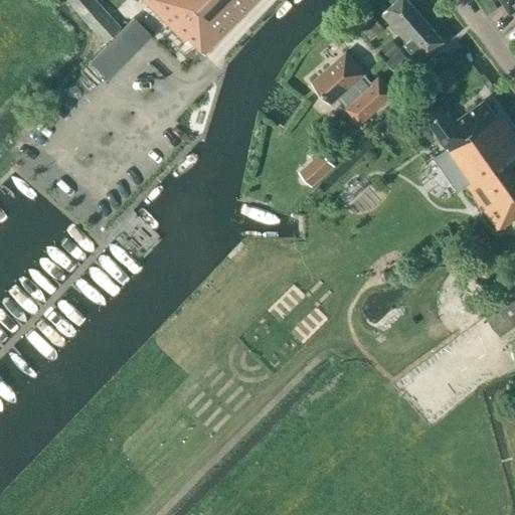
[(65,0),(104,42),(121,26),(96,0),(65,0)]
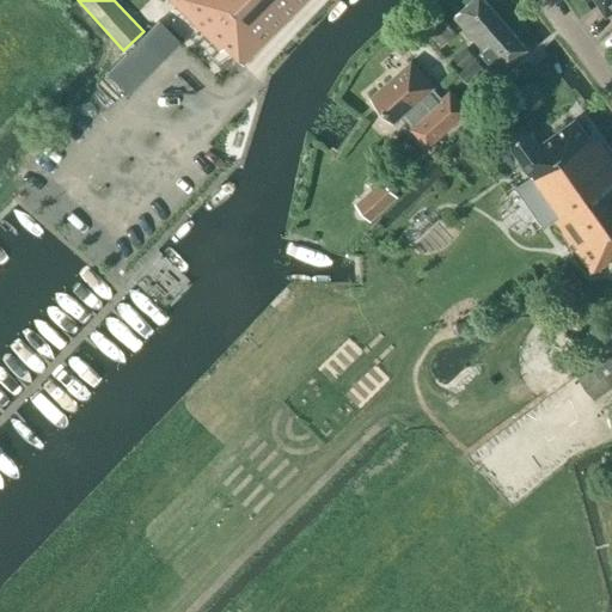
[(167,0),(219,51),(222,47),(242,66),(306,0),(167,0)]
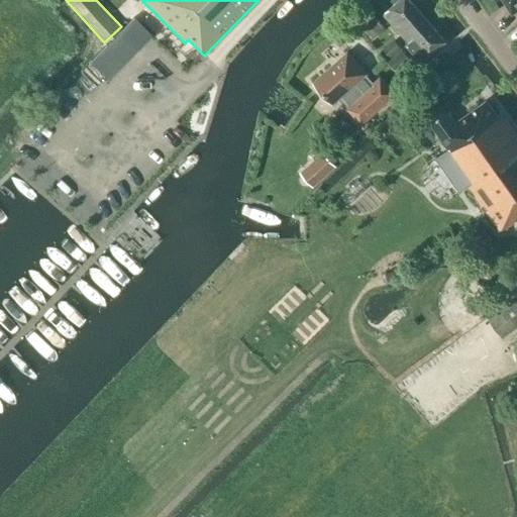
[(399,0),(383,14),(398,31),(419,13),(408,0),(399,0)]
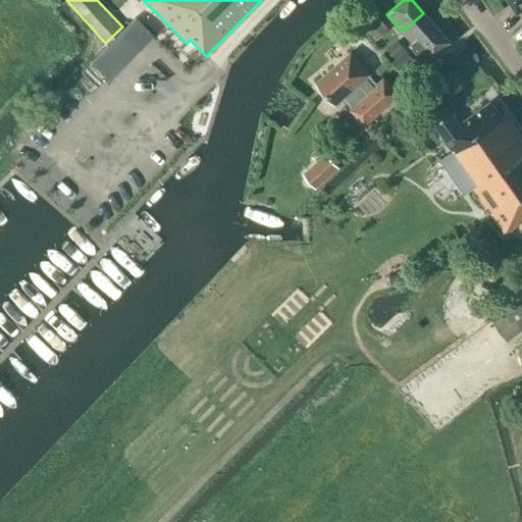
[(521,0),(507,0),(518,15),(521,11),(521,0)]
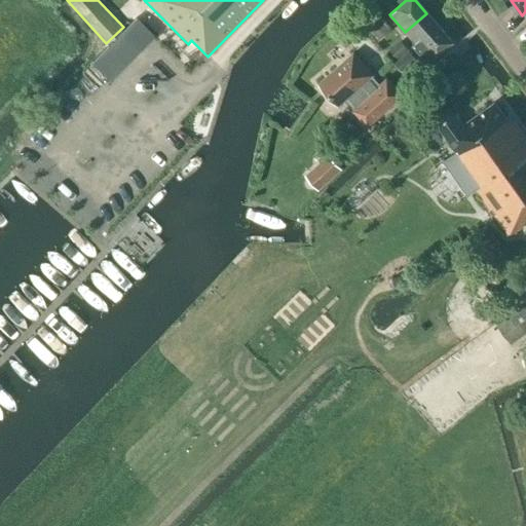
[(438,26),(426,13),(405,32),(415,44),(415,45),(438,26)]
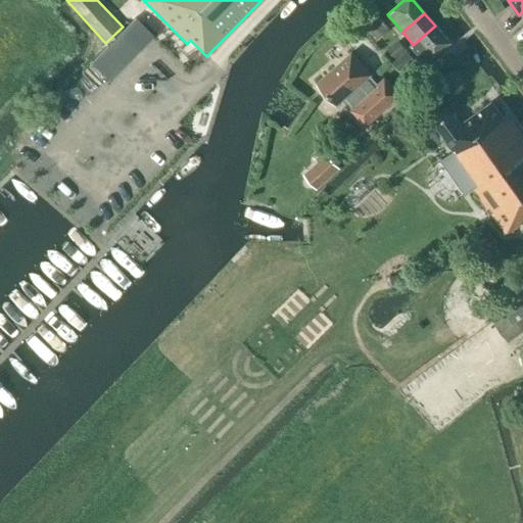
[(365,27),(377,41),(389,29),(377,15),(365,27)]
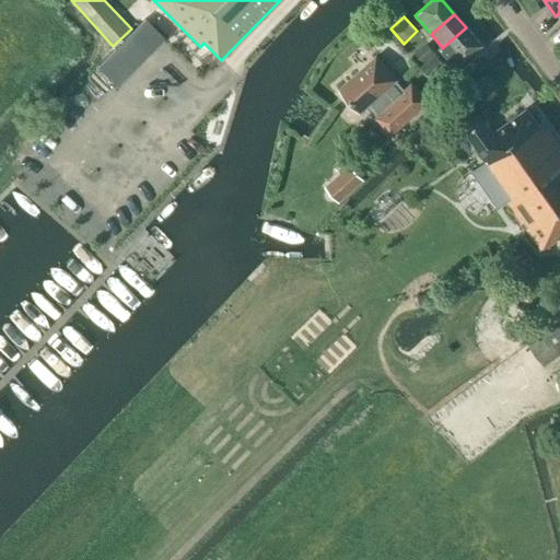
[(115,86),(164,37),(144,18),(95,67),(115,86)]
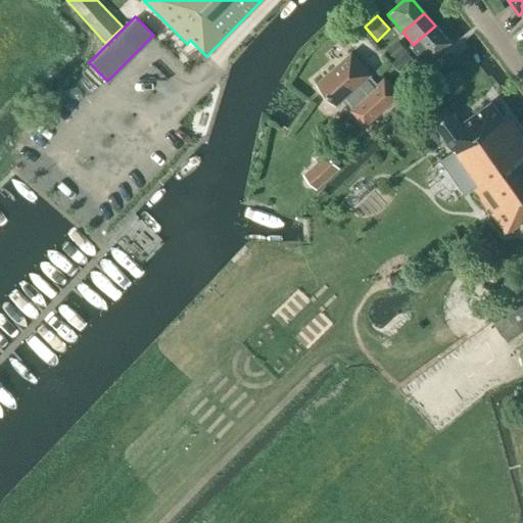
[(434,56),(449,43),(435,26),(413,45),(413,44),(410,47),(425,64),(434,56)]
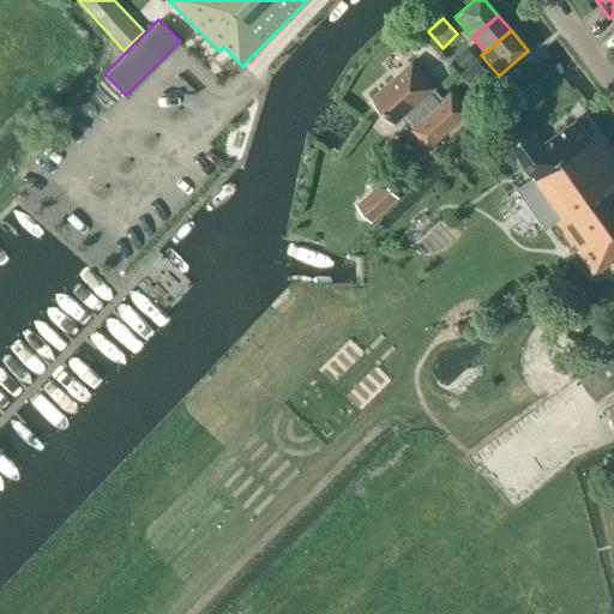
[(468,49),(456,60),(464,70),(476,59),(468,49)]
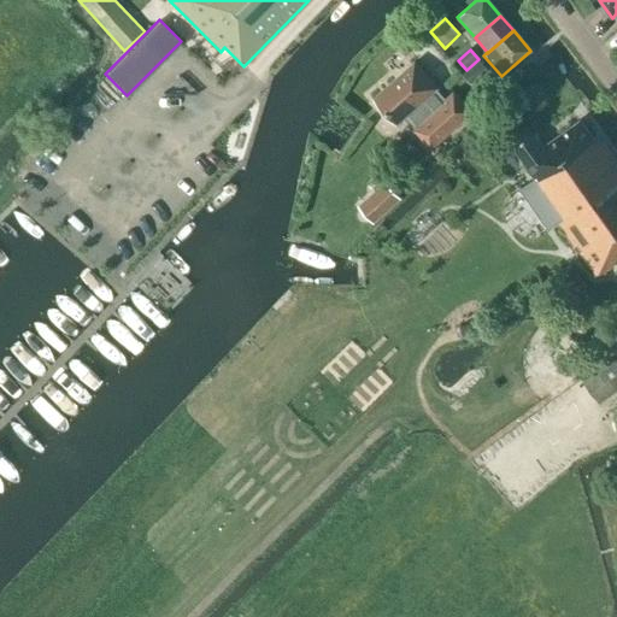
[(480,59),(463,75),(471,86),(489,70),(480,59)]
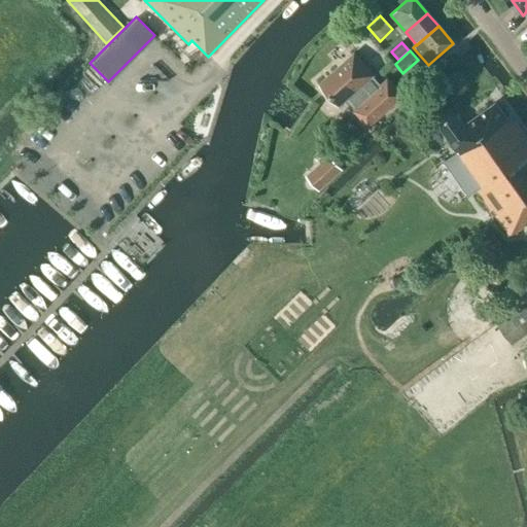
[(367,127),(402,96),(387,79),(377,88),(369,78),(373,75),(353,54),(319,84),(339,105),(346,99),(354,108),(351,110),(367,127)]
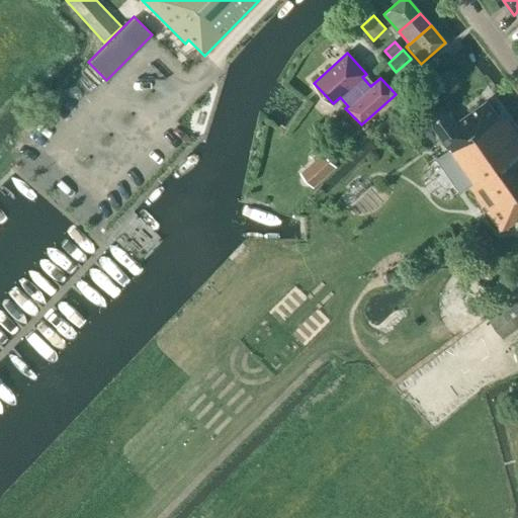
[(447,110),(430,122),(449,150),(437,158),(461,191),(468,186),(501,233),(517,220),(517,140),(517,141),(517,140),(517,137),(506,120),(503,122),(487,101),(456,122),(447,110)]
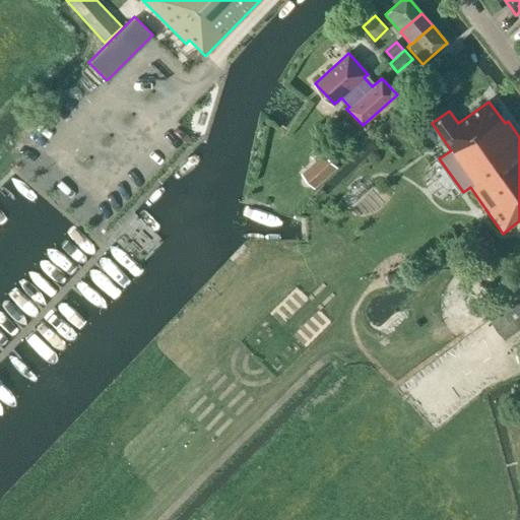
[(338,168),(324,152),(300,174),(314,190),(338,168)]
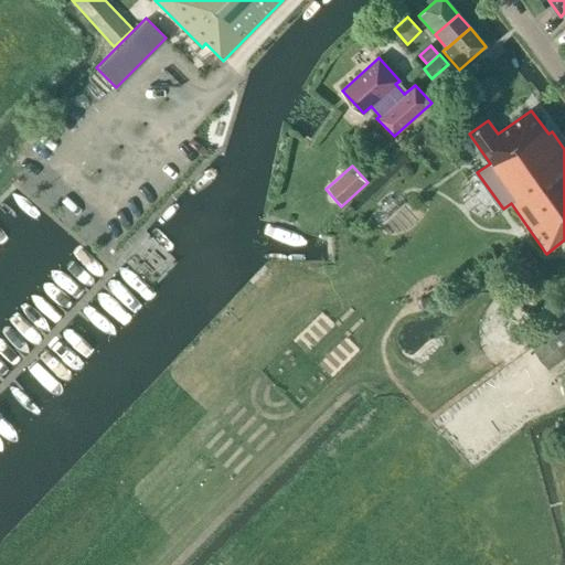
[(438,292),(419,299),(423,308),(441,301),(438,292)]
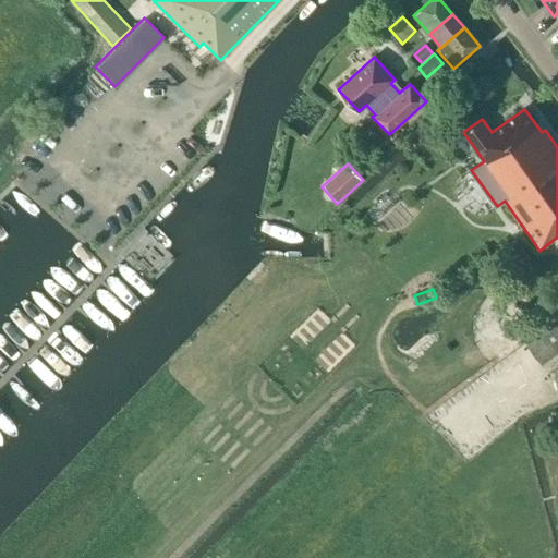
[(541,364),(557,351),(557,318),(525,343),(541,364)]
